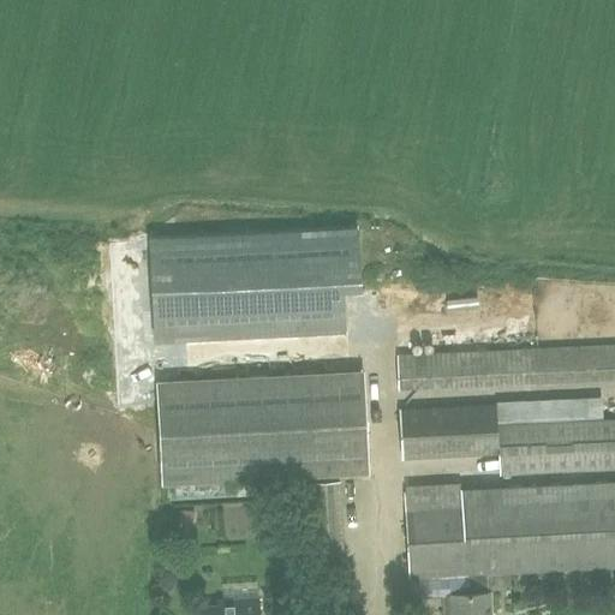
[(299,366),(299,353),(272,354),(273,368),(299,366)]
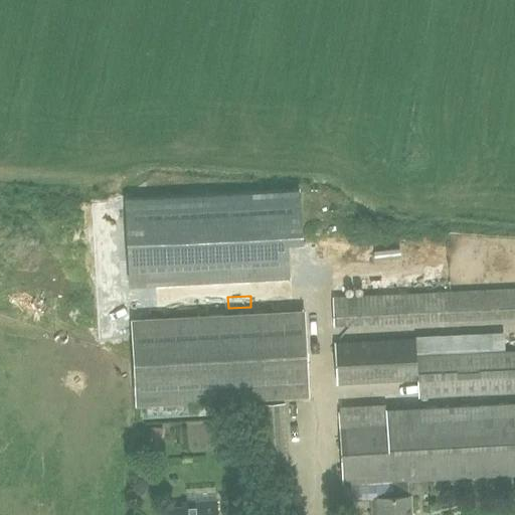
[(305,309),(131,318),(136,402),(309,393),(305,309)]
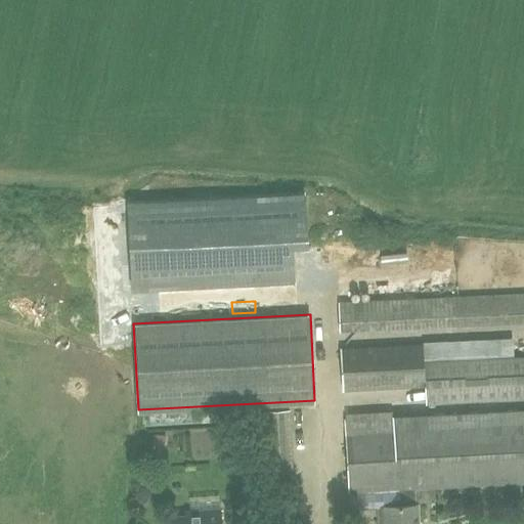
[(445,358),(464,356),(463,343),(429,346),(430,361),(445,360),(445,358)]
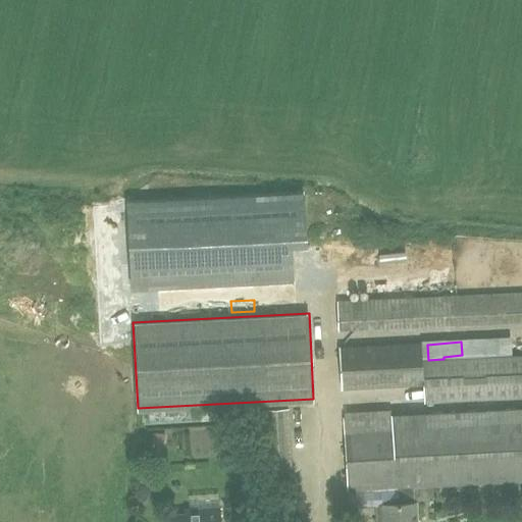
[(423,384),(422,361),(420,343),(340,348),(342,389),(423,384)]
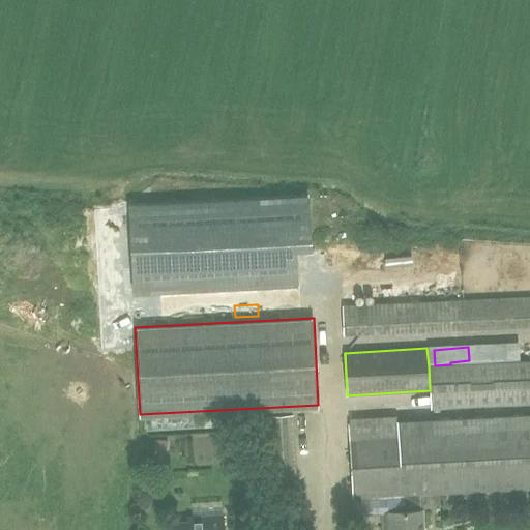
[(529,360),(429,366),(430,390),(431,408),(529,403),(529,360)]
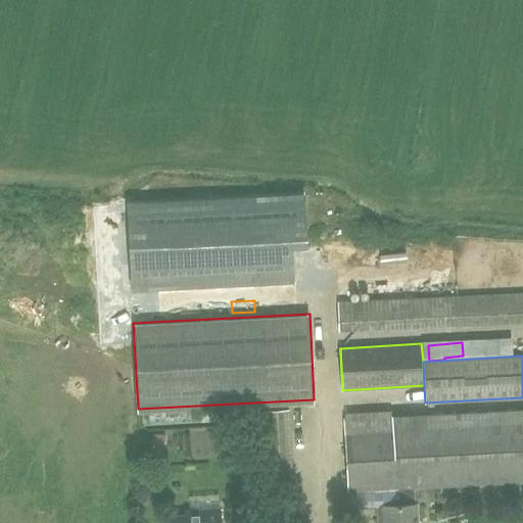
[(286,409),(253,411),(257,483),(290,481),(286,409)]
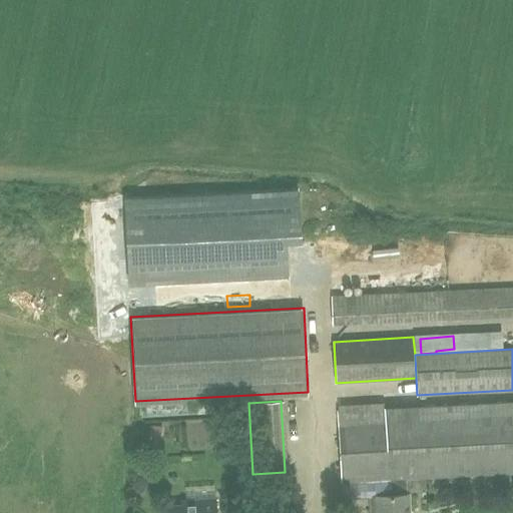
[(512,402),(338,411),(338,413),(341,480),(390,478),(407,478),(512,473),(512,402)]
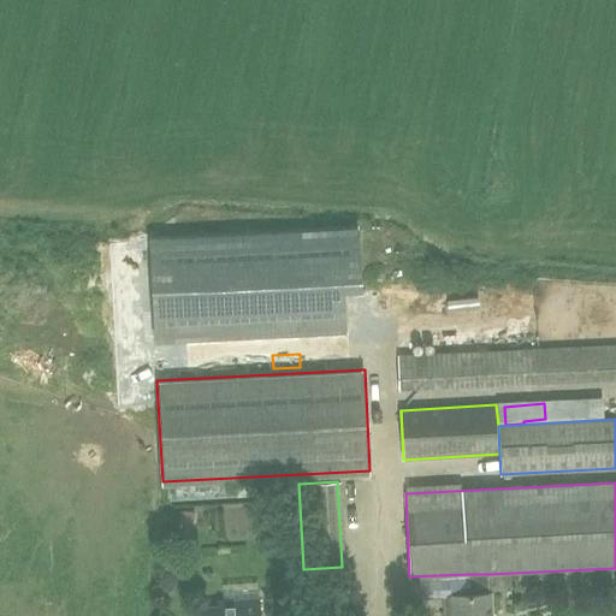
[(267,508),(268,525),(282,522),(282,509),(267,508)]
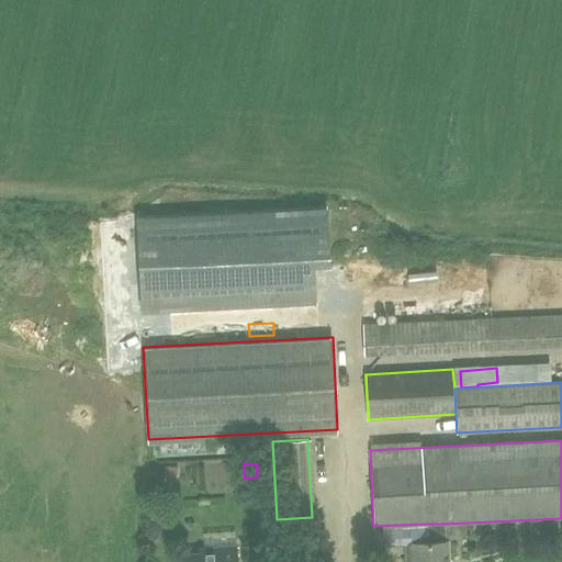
[(447,541),(446,524),(427,524),(428,541),(404,542),(405,561),(449,561),(449,541),(447,541)]
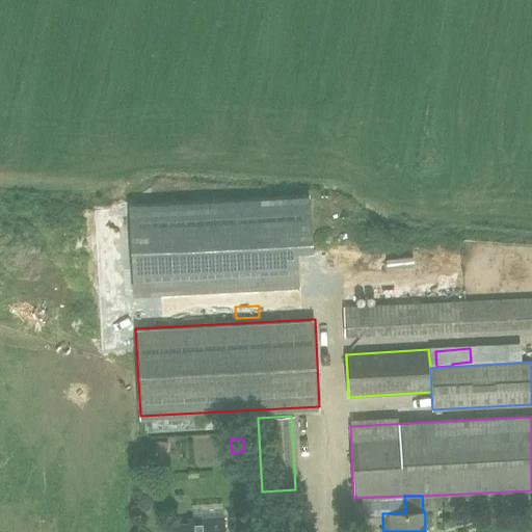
[(169,525),(169,531),(223,531),(223,517),(189,520),(189,524),(169,525)]
